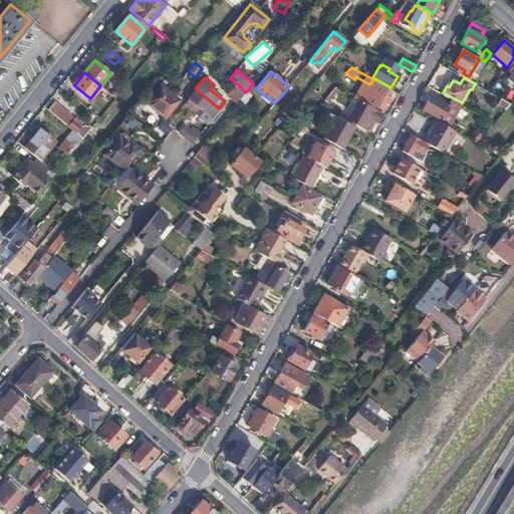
[(376,81),(363,102),(383,113),(392,99),(390,98),(393,92),(382,86),(383,85),(376,81)]
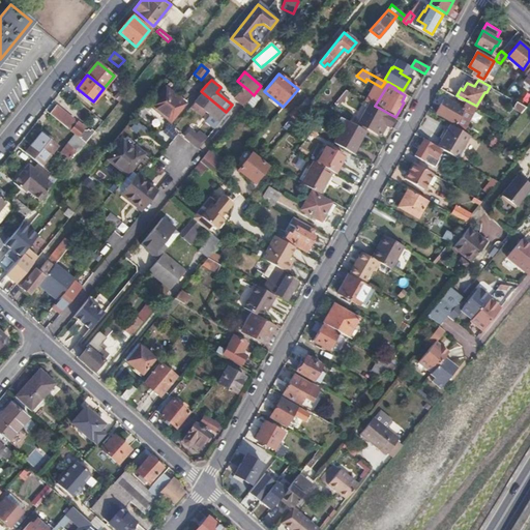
[(165,88),(150,106),(169,121),(183,104),(165,88)]
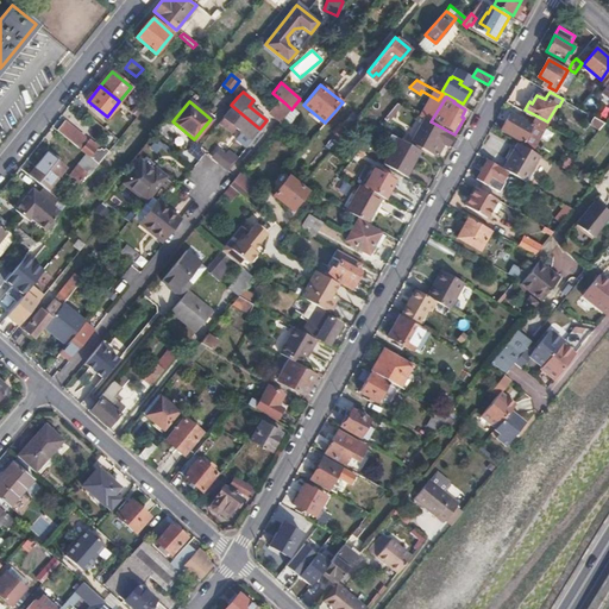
[(292,110),(286,104),(275,117),(281,123),(283,119),(292,110)]
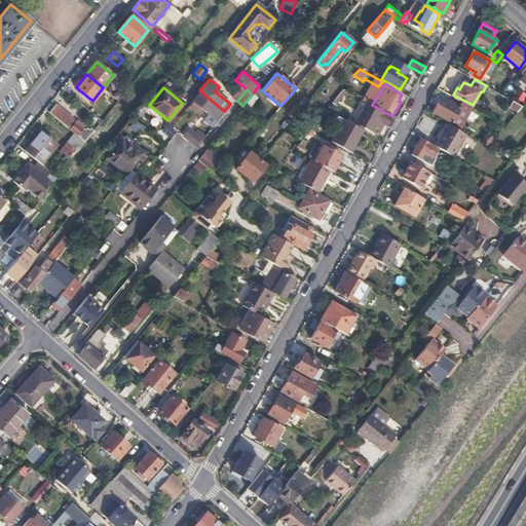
[(254,91),(252,95),(245,103),(250,107),(259,96),(254,91)]
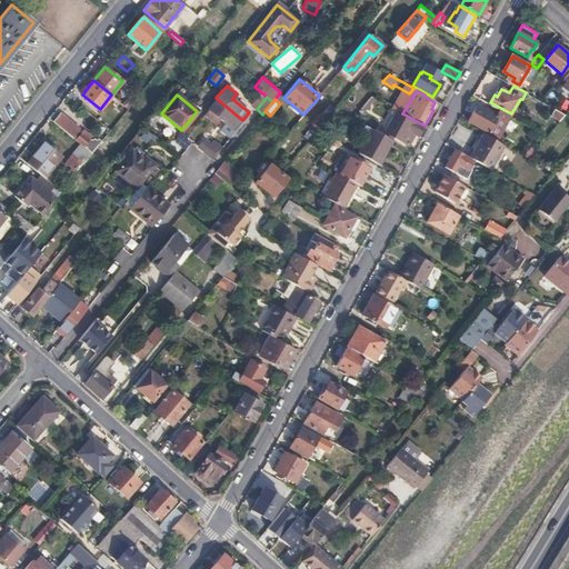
[(215,100),(208,108),(235,130),(241,121),(215,100)]
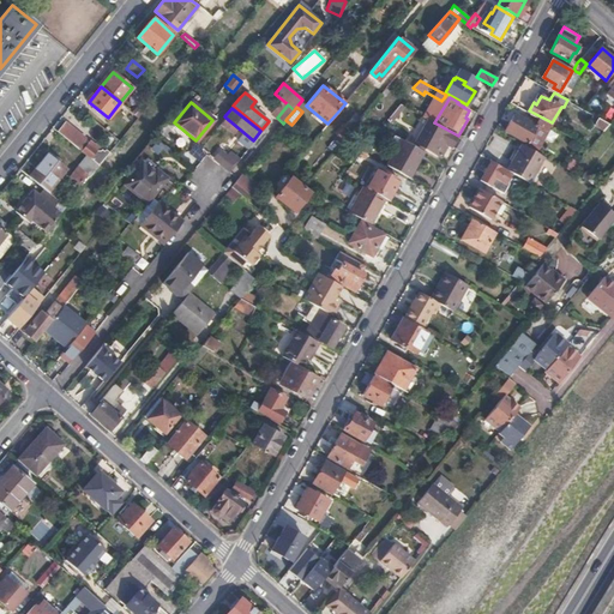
[(547,133),(535,126),(515,115),(505,131),(537,150),(547,133)]
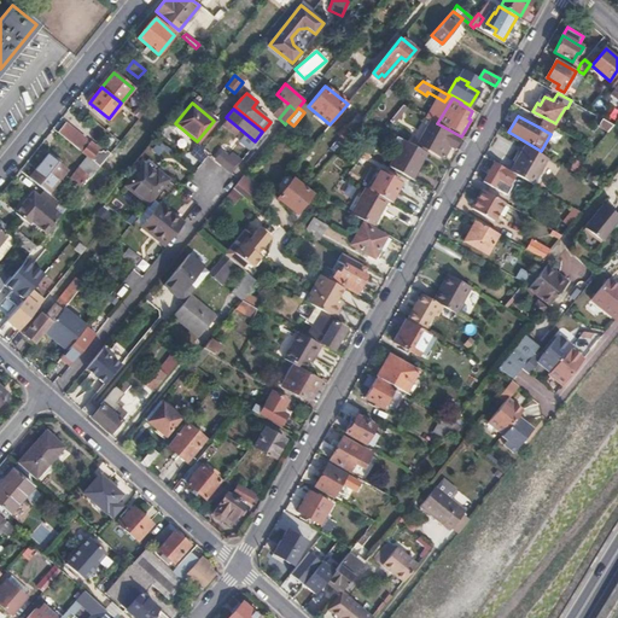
[(554,127),(543,121),(538,127),(551,134),(554,127)]
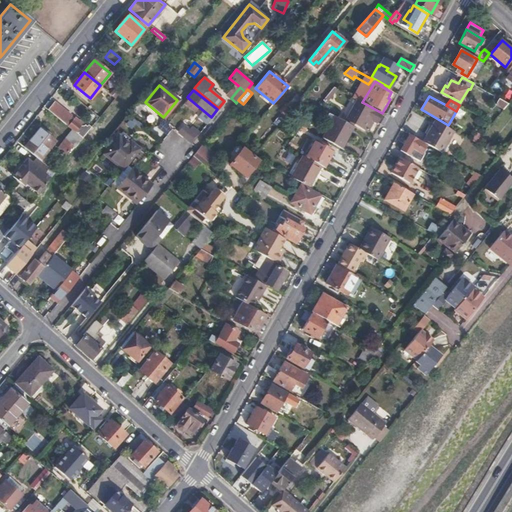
[(54,102),(48,109),(73,129),(83,138),(91,127),(89,125),(88,127),(85,125),(83,128),(70,118),(70,116),(54,102)]
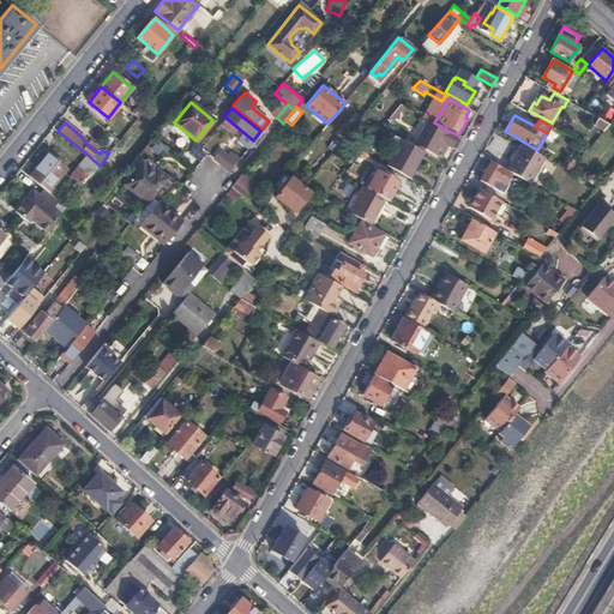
[(428,139),(423,146),(432,150),(431,152),(440,157),(447,144),(452,146),(457,138),(435,127),(429,137),(432,138),(431,140),(428,139)]
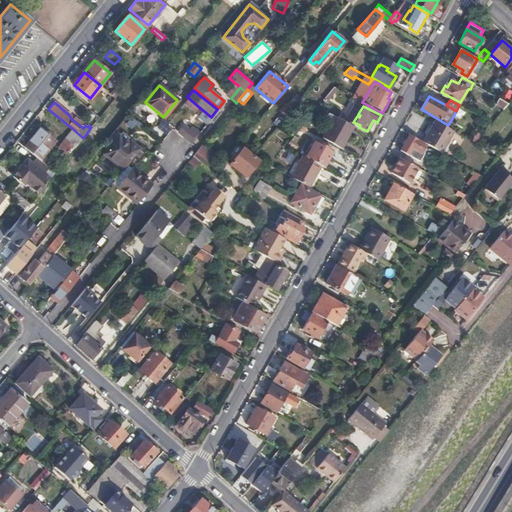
[(352,126),(335,116),(323,137),(340,148),(352,126)]
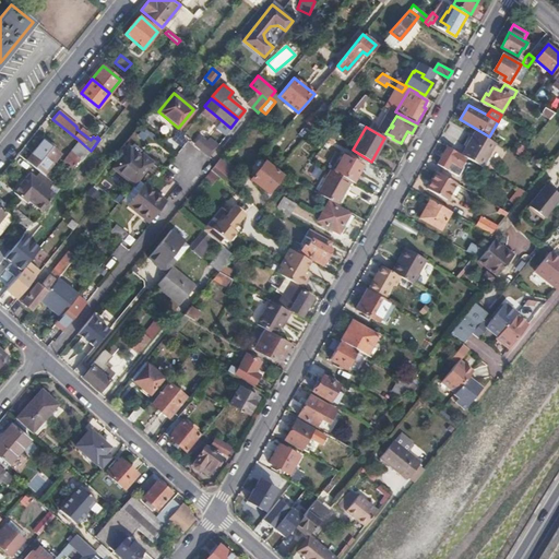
[(461,154),(466,158),(482,166),(496,142),(475,130),(461,154)]
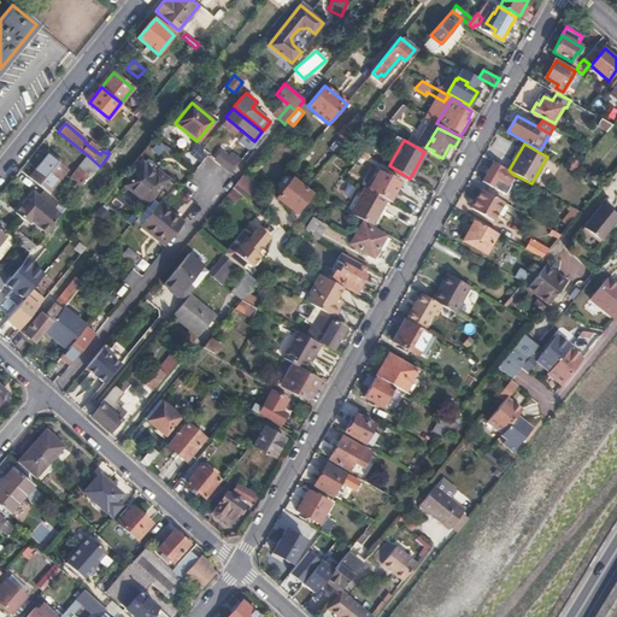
[(221,148),(213,158),(218,162),(219,164),(228,154),(221,148)]
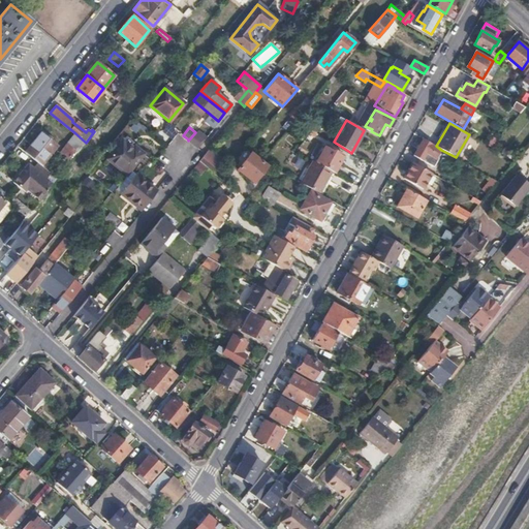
[(195,132),(188,141),(190,141),(195,146),(197,148),(206,137),(196,130),(195,132)]
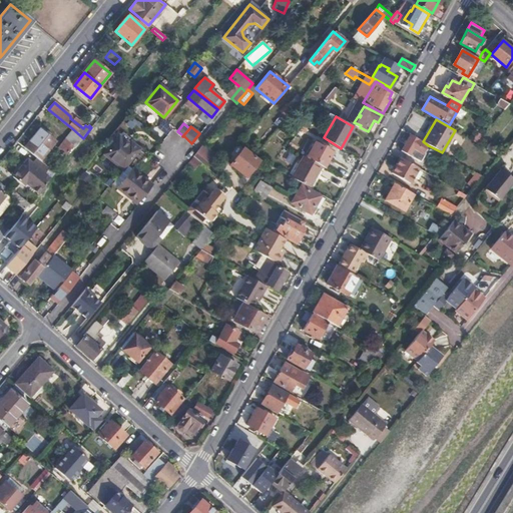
[(39,128),(24,147),(38,159),(40,160),(55,141),(39,128)]
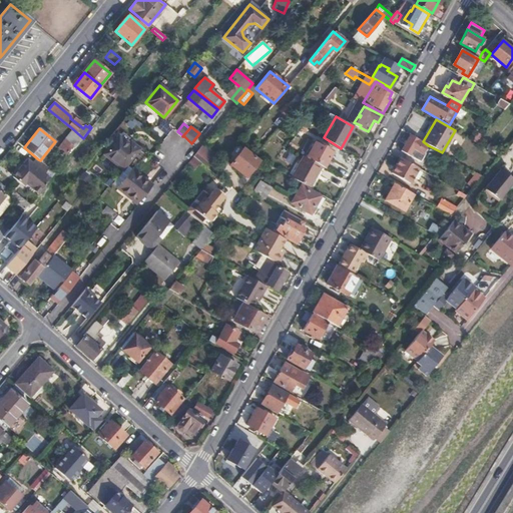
[(83,138),(73,129),(66,138),(65,139),(72,145),(75,148),(83,138)]
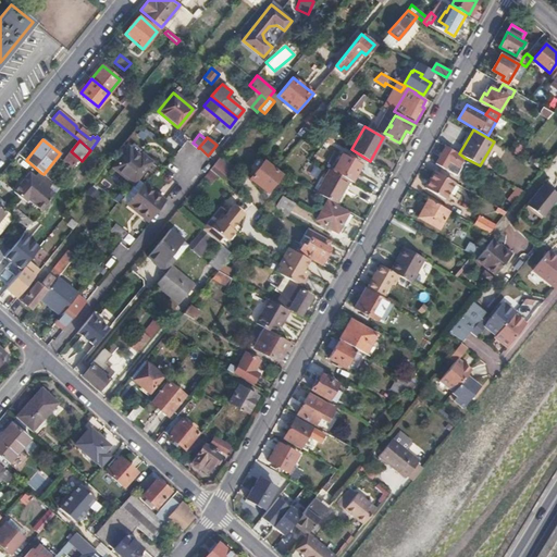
[(459,153),(445,146),(435,162),(446,169),(447,166),(452,170),(450,171),(457,174),(461,166),(460,165),(465,158),(459,153)]
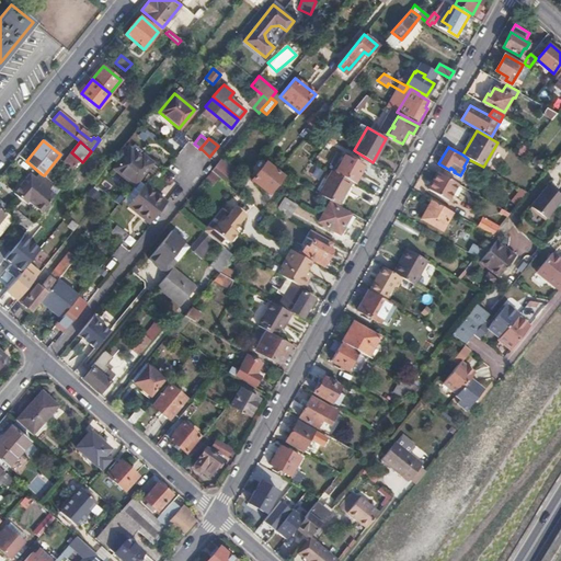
[(114,169),(134,185),(152,163),(144,156),(141,158),(130,149),(114,169)]
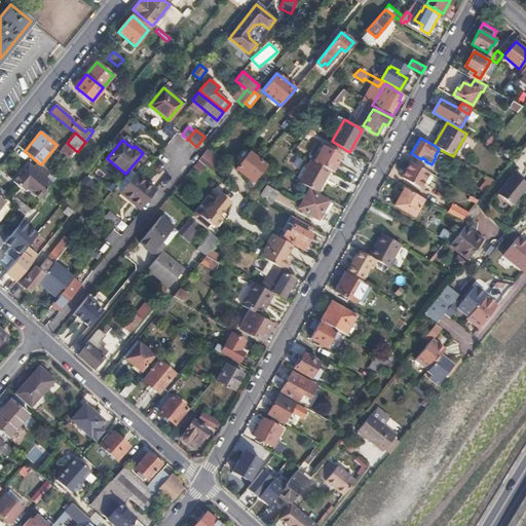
[(74,149),(67,143),(55,157),(63,163),(74,149)]
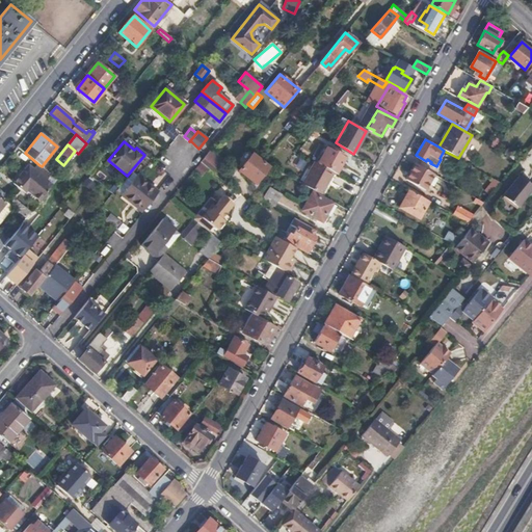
[(317,162),(331,170),(335,173),(343,156),(326,147),(317,162)]
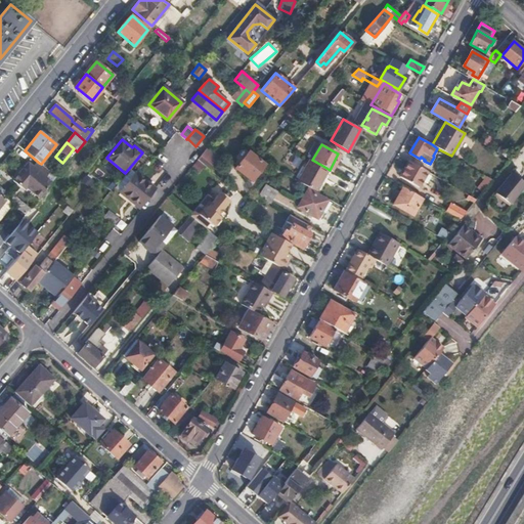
[(208,147),(204,153),(215,161),(219,157),(208,147)]
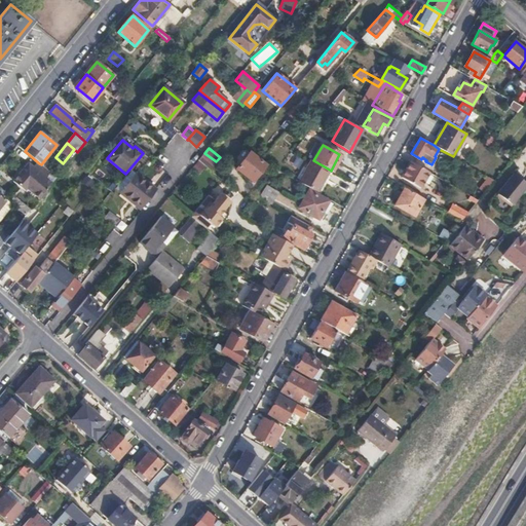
[(250,152),(236,167),(251,179),(258,171),(259,172),(264,164),(250,152)]
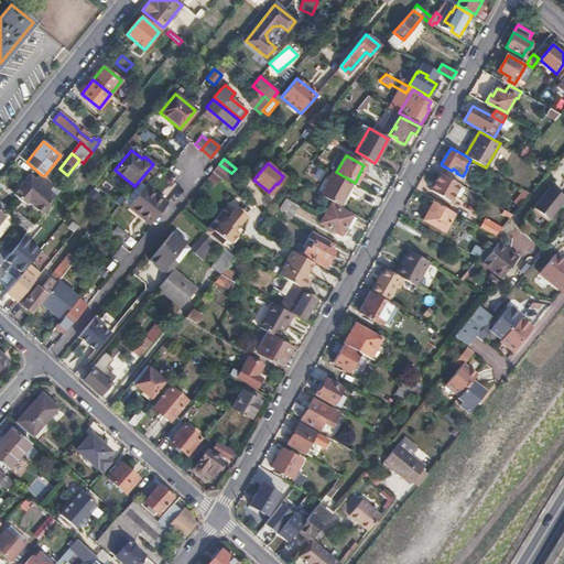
[(219,164),(213,172),(226,182),(231,173),(219,164)]
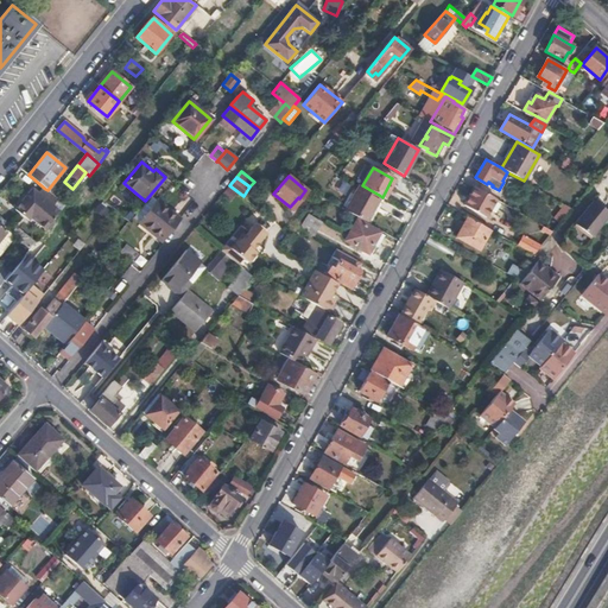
[(360,184),(346,210),(363,220),(379,195),(362,185),(360,184)]
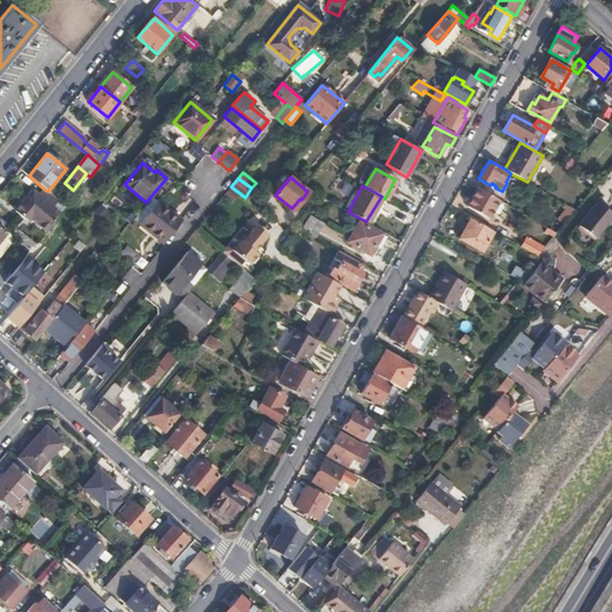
[(500,200),(478,188),(467,206),(489,218),(500,200)]
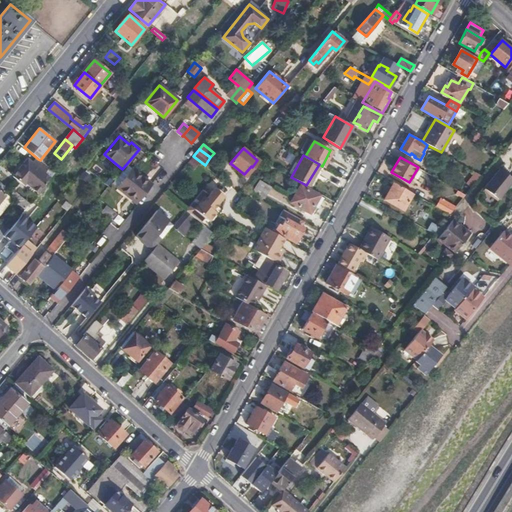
[(40,160),(38,159),(34,163),(29,159),(15,176),(25,185),(27,183),(38,193),(55,172),(40,160)]
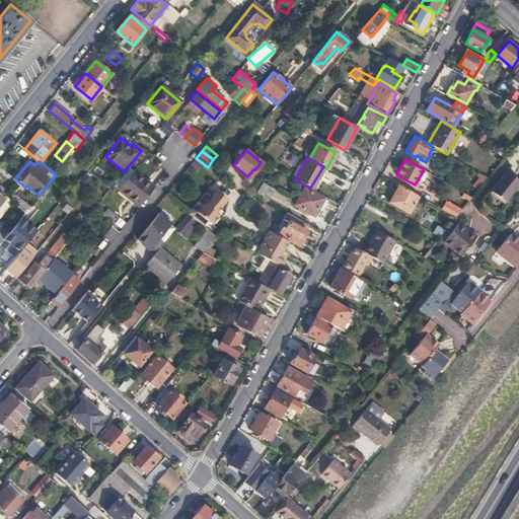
[(492,189),(506,200),(518,183),(518,176),(508,168),(492,189)]
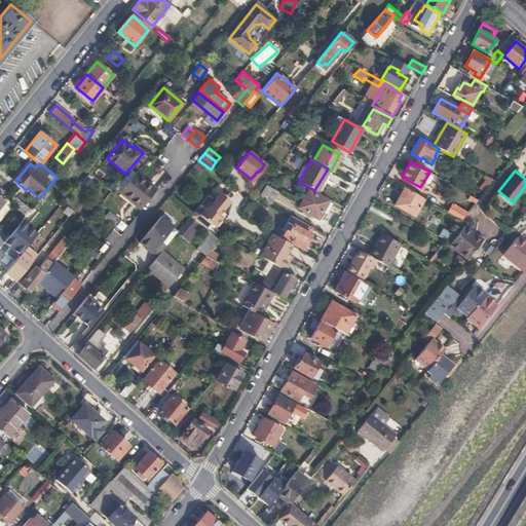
[(139,209),(155,189),(135,174),(119,192),(139,209)]
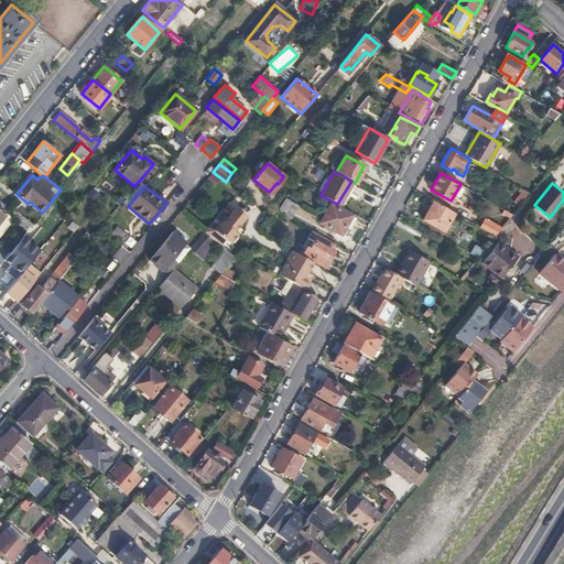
[(94,187),(86,195),(95,203),(102,195),(94,187)]
